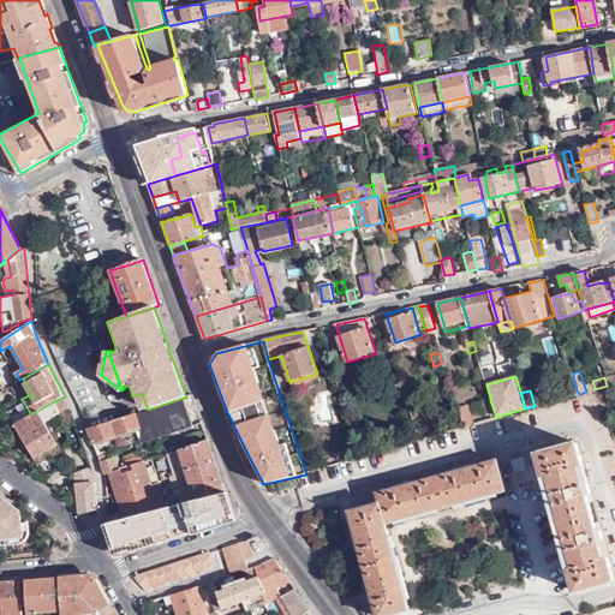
[(203,423),(193,395),(186,398),(184,398),(193,427),(203,423)]
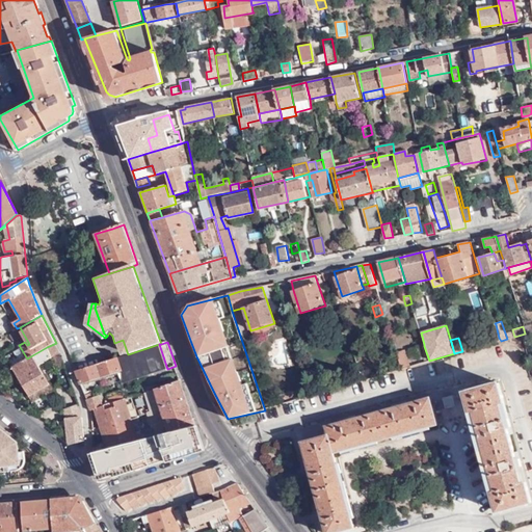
[(61,353),(56,343),(47,347),(60,369),(65,366),(61,353)]
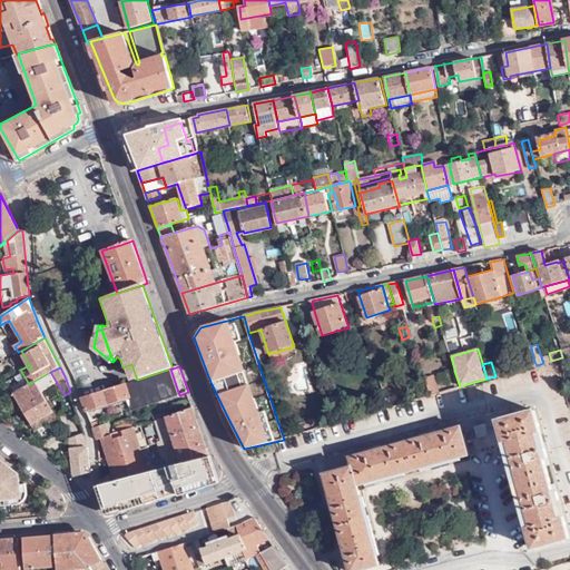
[(179,395),(170,369),(137,380),(82,397),(87,409),(130,396),(134,410),(179,395)]
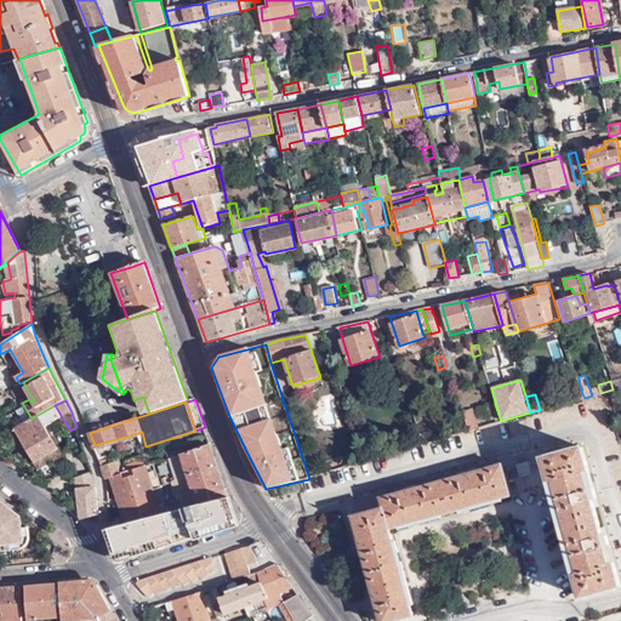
[(473,408),(479,428),(501,421),(495,404),(495,402),(473,408)]
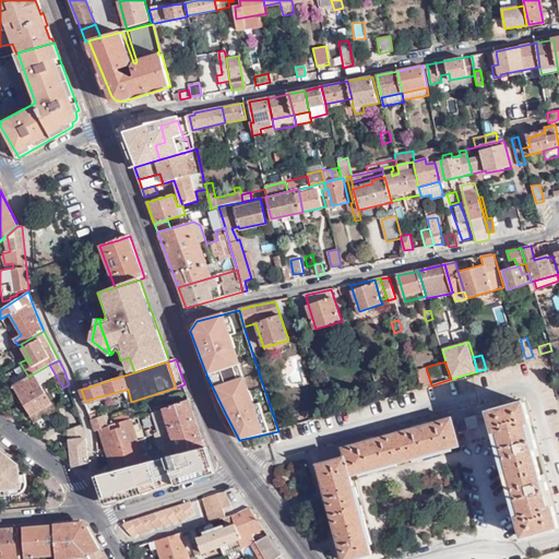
[(417,372),(423,388),(431,385),(426,367),(417,370),(417,372)]
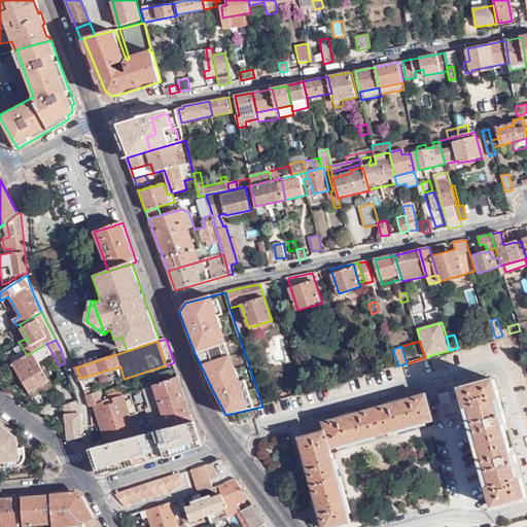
[(27,355),(12,364),(29,392),(49,380),(32,352),(27,355)]
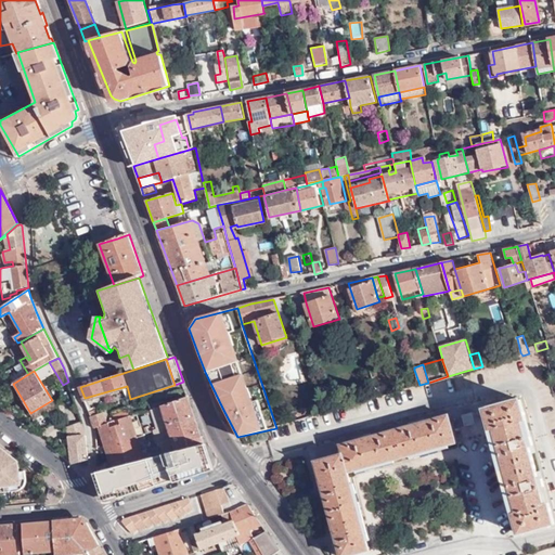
[(205,444),(189,397),(152,409),(158,428),(169,424),(169,427),(155,434),(159,446),(149,450),(152,460),(205,444)]
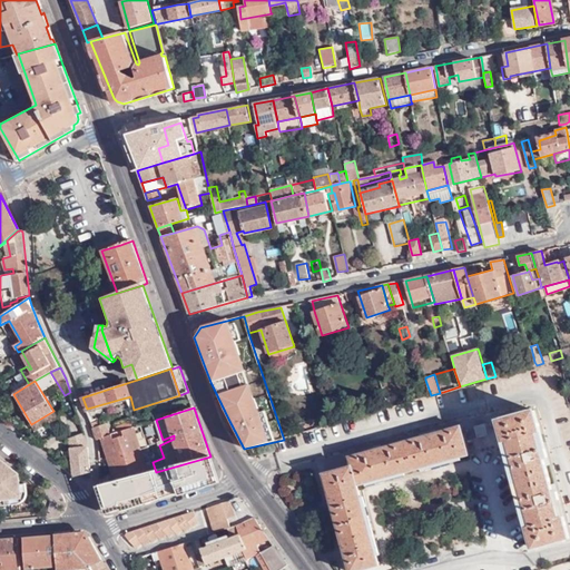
[(534,411),(498,421),(533,550),(569,540),(561,509),(557,492),(552,493),(543,460),(548,459),(543,444),(534,411)]
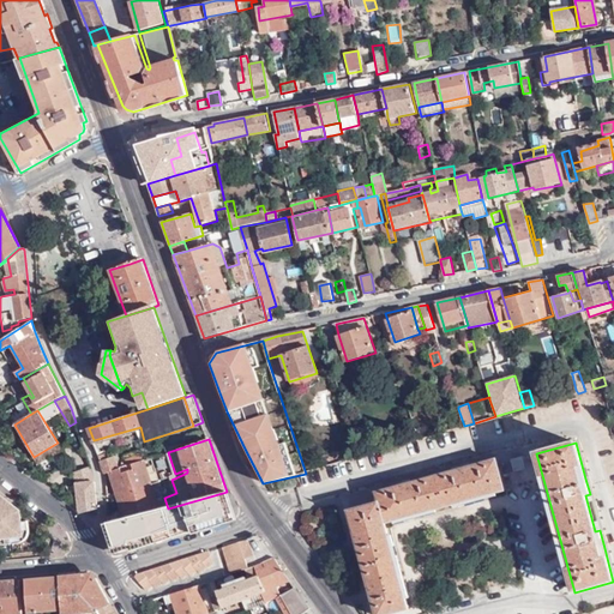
[(132,464),(144,461),(140,450),(125,455),(127,465),(132,464)]
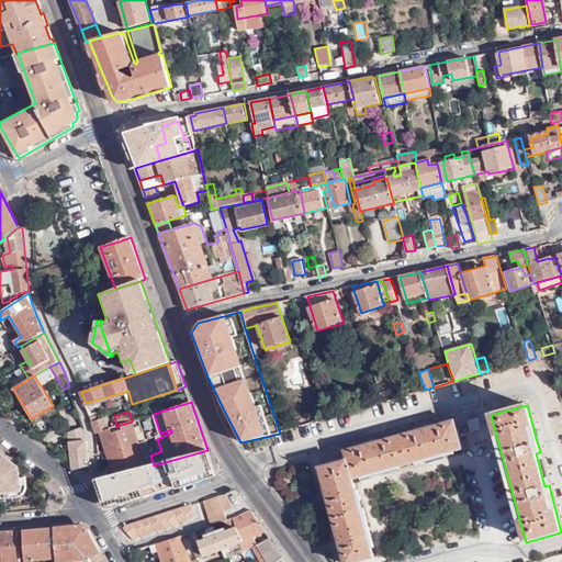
[(103,414),(91,418),(97,433),(100,431),(109,429),(103,414)]
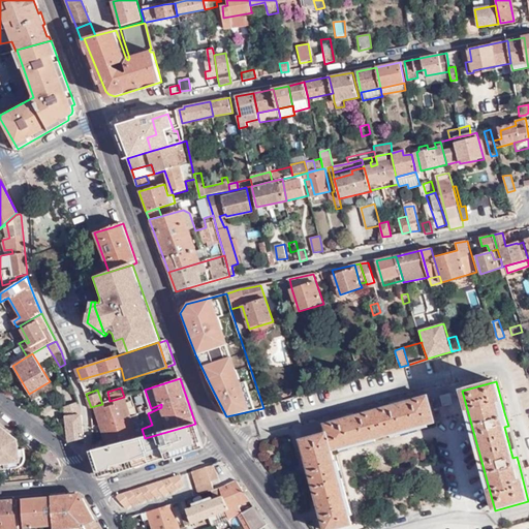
[(454,402),(450,394),(441,397),(443,405),(454,402)]
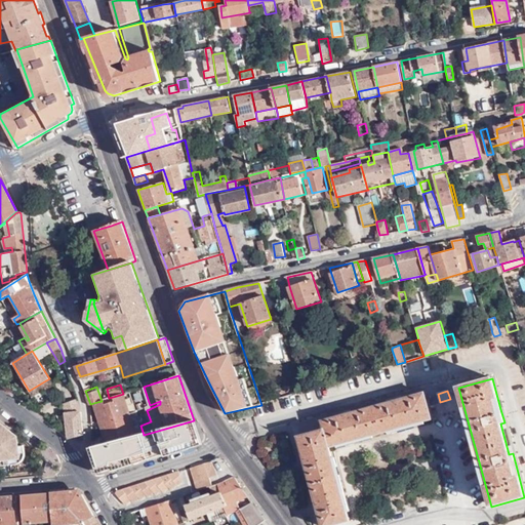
[(138,436),(123,394),(113,397),(115,401),(105,404),(104,400),(102,401),(93,403),(108,445),(138,436)]
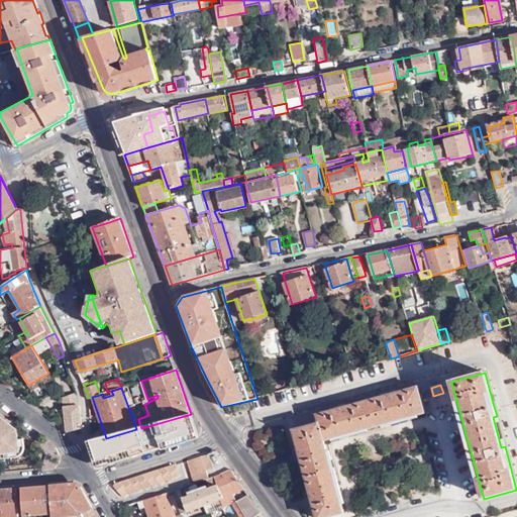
[(423,414),(417,388),(385,397),(346,407),(317,415),(319,423),(294,430),(303,466),(311,494),(317,516),(325,516),(343,512),(323,440),(423,414)]
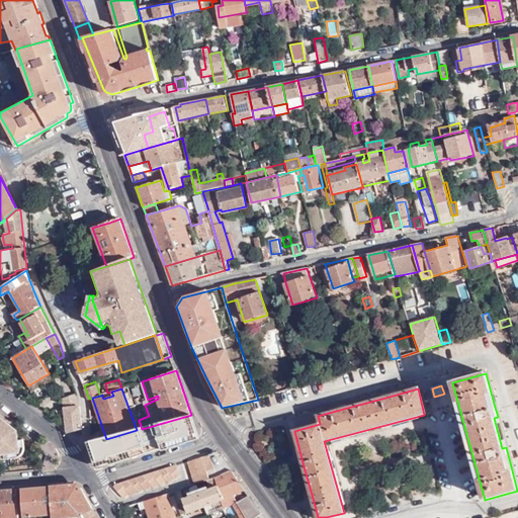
[(77,394),(62,399),(66,434),(82,429),(79,400),(77,394)]
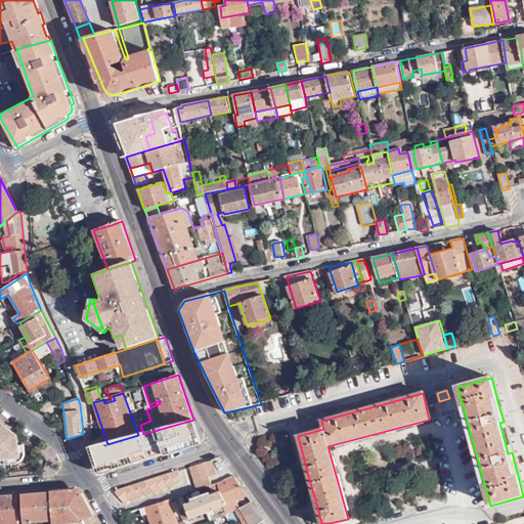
[(143,434),(138,435),(107,444),(93,447),(101,474),(112,470),(113,472),(200,441),(193,420),(143,434)]
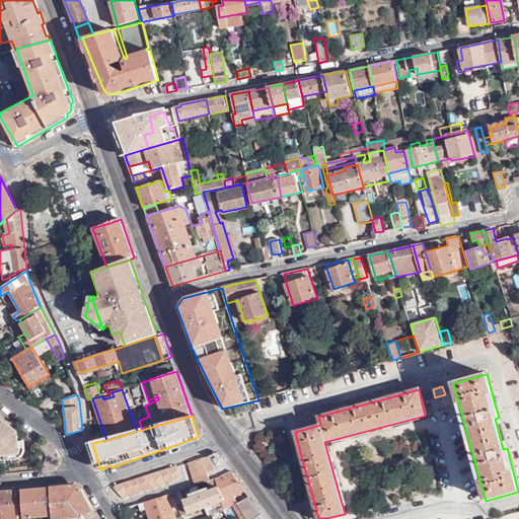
[(0,454),(3,454),(3,451),(9,450),(10,454),(16,453),(19,450),(16,431),(0,417),(0,454)]
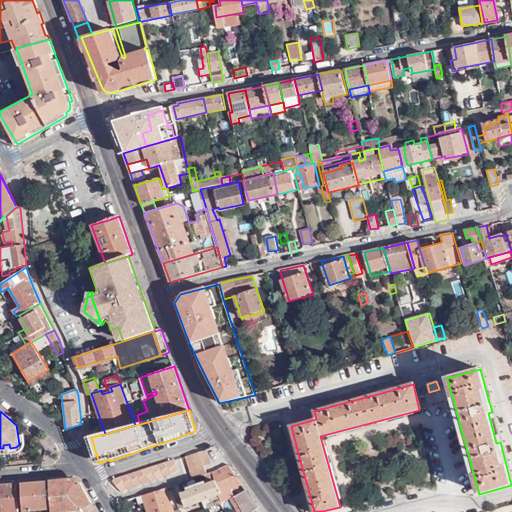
[(208,449),(186,456),(192,477),(204,473),(207,472),(204,464),(212,462),(208,449)]
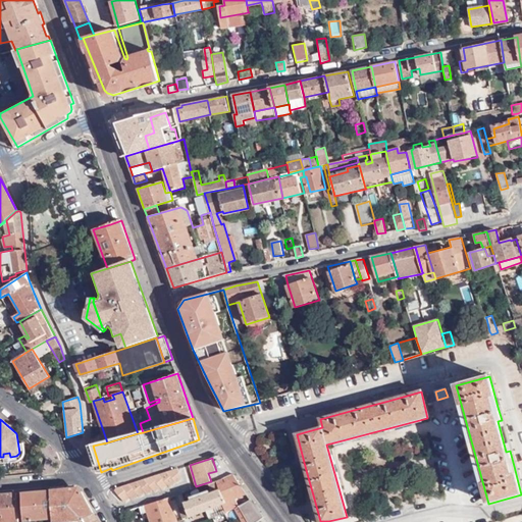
[(116,488),(179,468),(178,467),(116,488)]
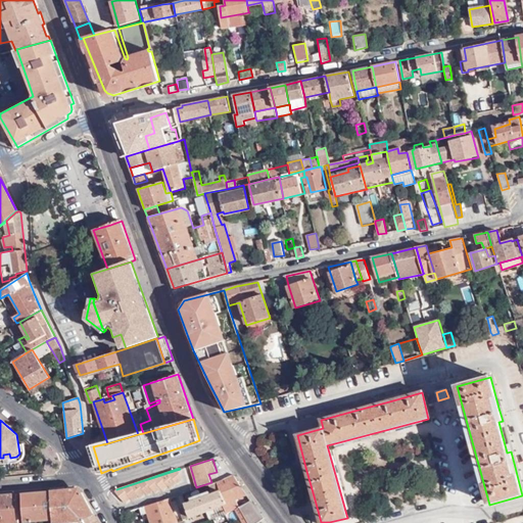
[(183,479),(180,469),(116,489),(116,491),(125,503),(132,497),(133,500),(139,494),(141,496),(146,493),(148,495),(154,490),(156,491),(161,487),(163,489),(169,485),(171,486),(176,482),(177,483),(183,479)]
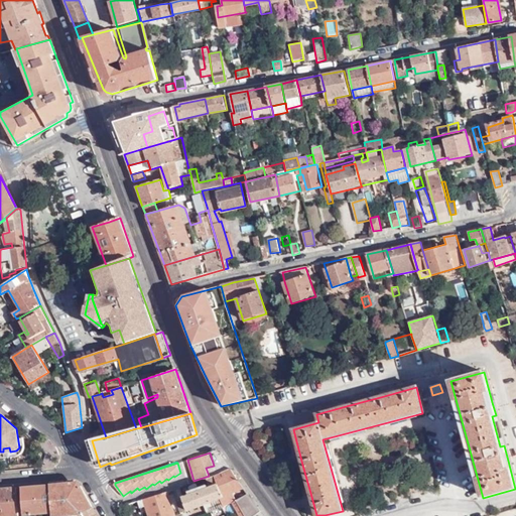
[(244,488),(231,469),(220,473),(223,482),(209,486),(209,485),(187,492),(188,495),(182,497),(187,510),(204,504),(207,502),(219,498),(232,493),(244,488)]
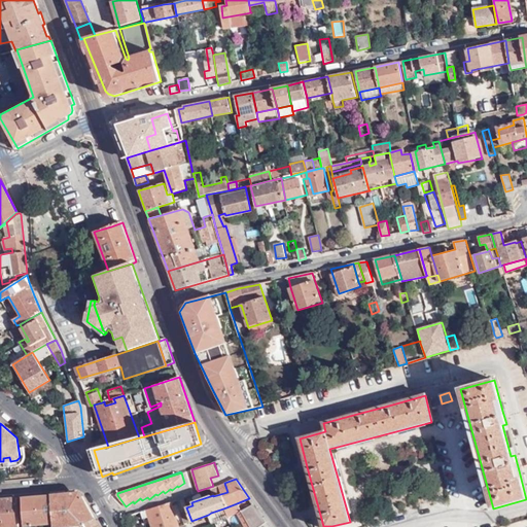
[(213,486),(210,487),(213,495),(213,496),(227,492),(224,483),(213,486)]
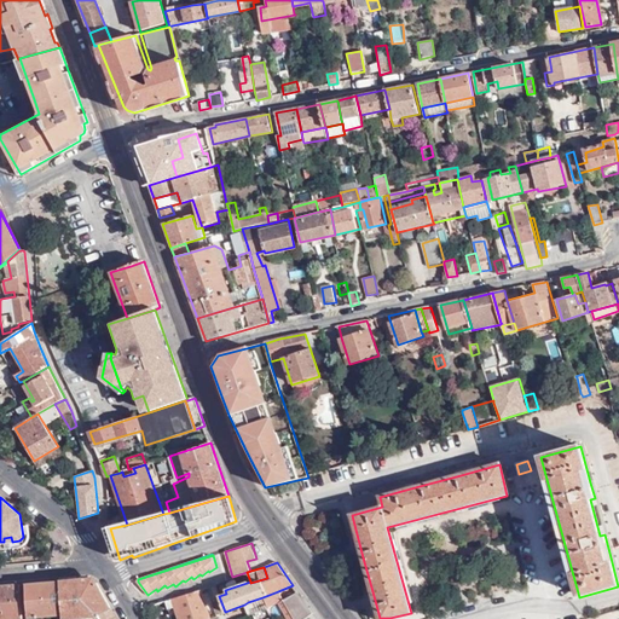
[(116,618),(98,584),(90,579),(88,579),(62,582),(64,614),(63,618),(116,618)]
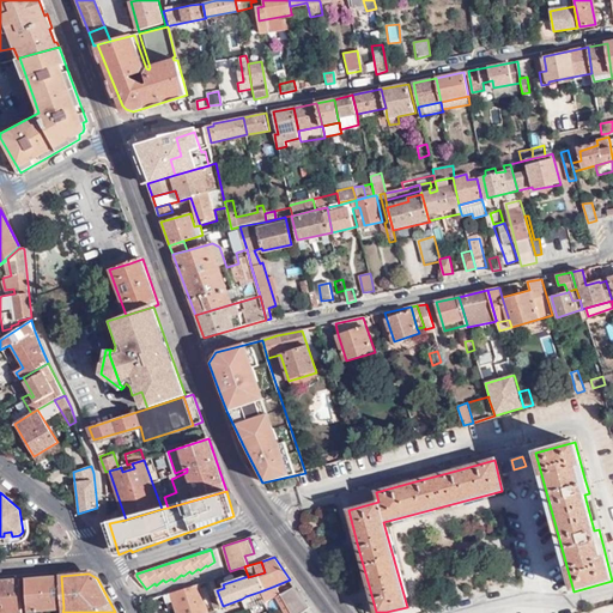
[(41,611),(61,608),(59,576),(26,578),(29,612),(41,611)]
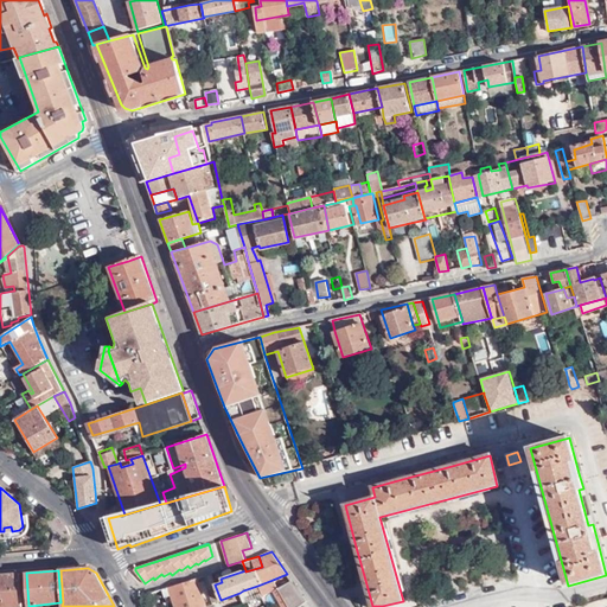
[(213,586),(209,573),(203,575),(208,588),(213,586)]
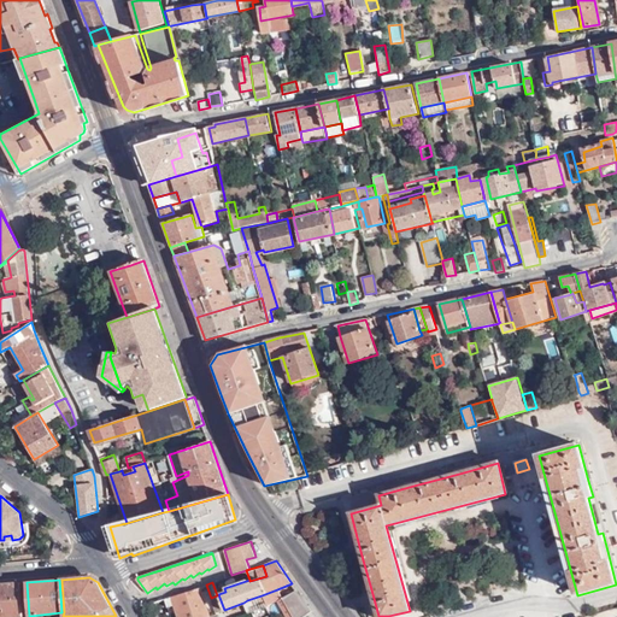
[(0,616),(23,616),(23,609),(21,583),(0,585),(0,616)]
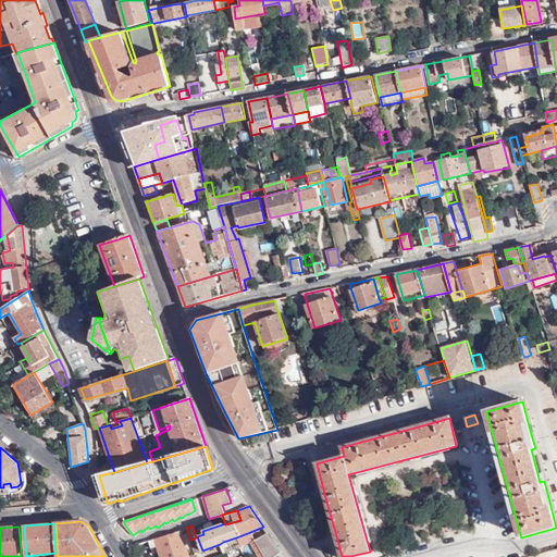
[(180,530),(148,541),(150,548),(157,547),(160,556),(190,556),(196,556),(195,553),(190,540),(184,542),(180,530)]
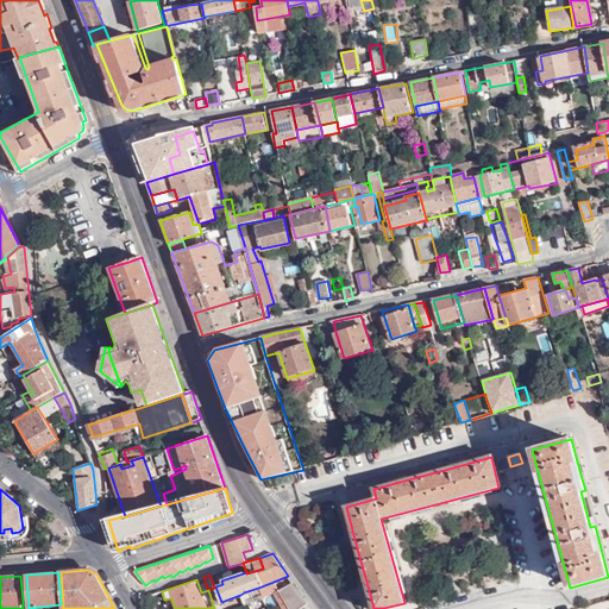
[(274,592),(282,608),(288,608),(278,590),(278,591),(274,582),(270,583),(274,592)]
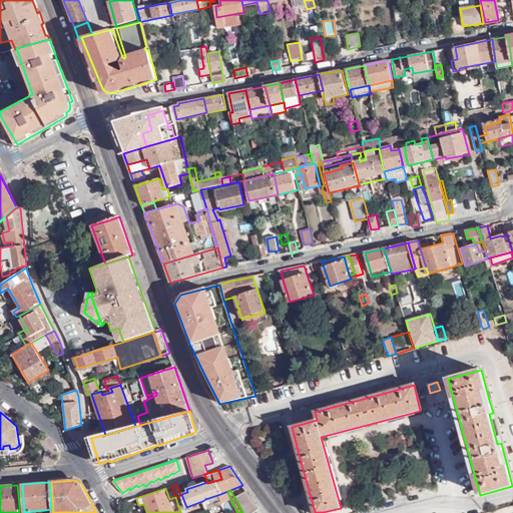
[(220,503),(230,499),(227,491),(217,495),(220,503)]
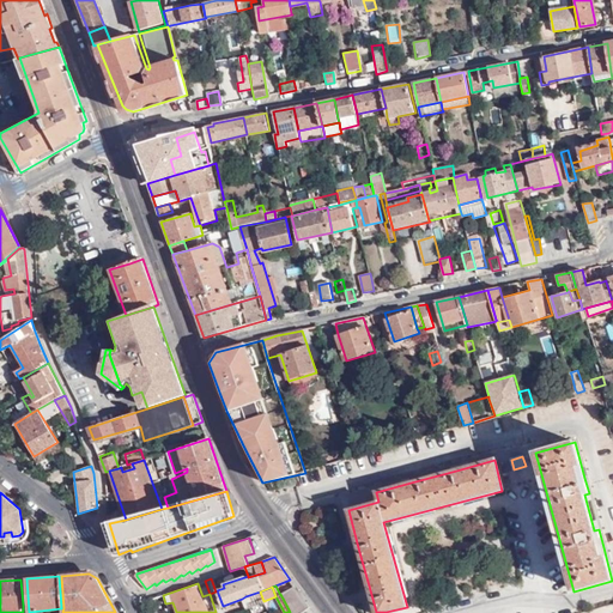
[(290,612),(302,612),(310,607),(293,587),(280,594),(290,612)]
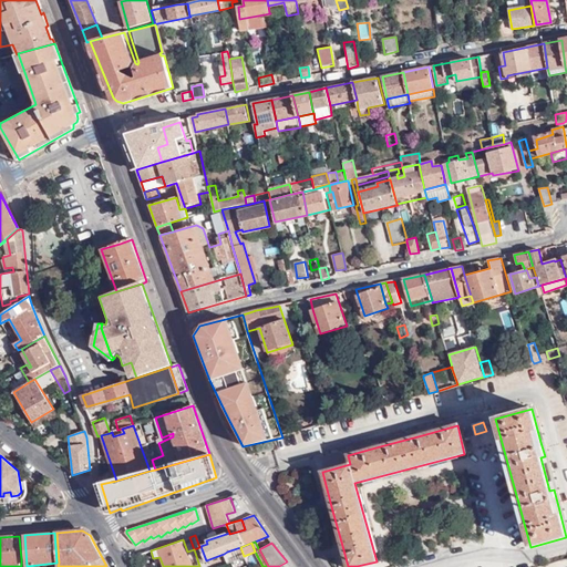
[(200,546),(199,547),(194,549),(198,563),(206,560),(200,546)]
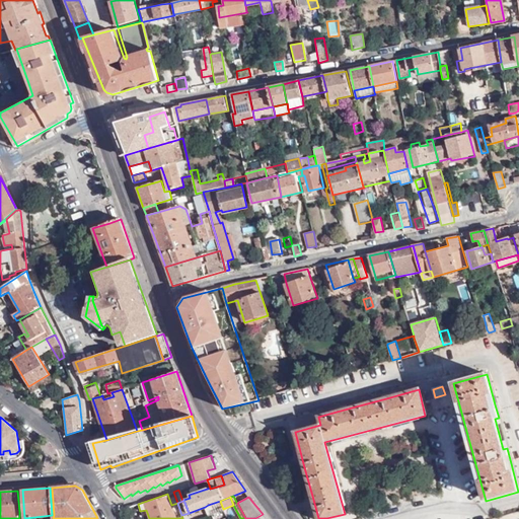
[(212,513),(223,509),(220,501),(209,505),(212,513)]
